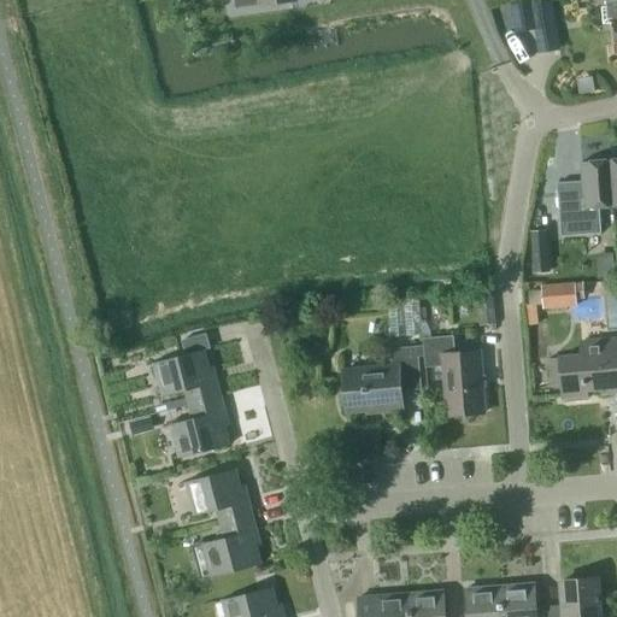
[(515,0),(510,1),(515,33),(536,29),(530,0),(515,0)]
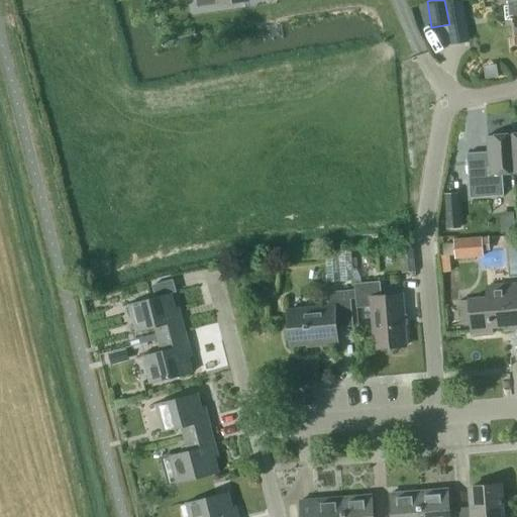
[(461,0),(444,0),(449,24),(466,21),(461,0)]
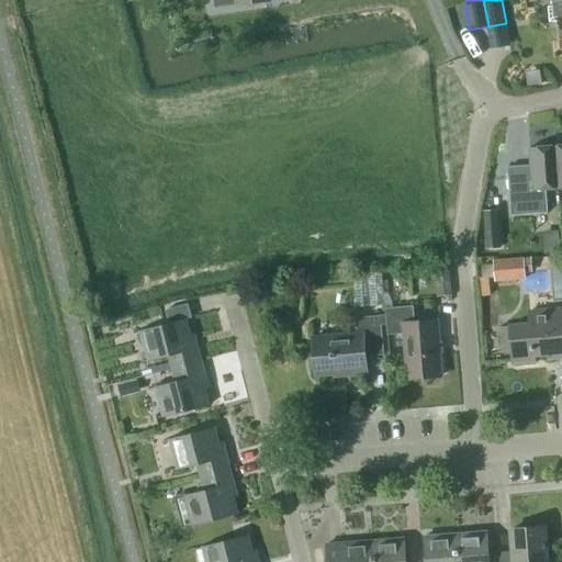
[(561,0),(555,0),(552,0),(552,6),(548,6),(549,22),(559,21),(561,47),(561,0)]
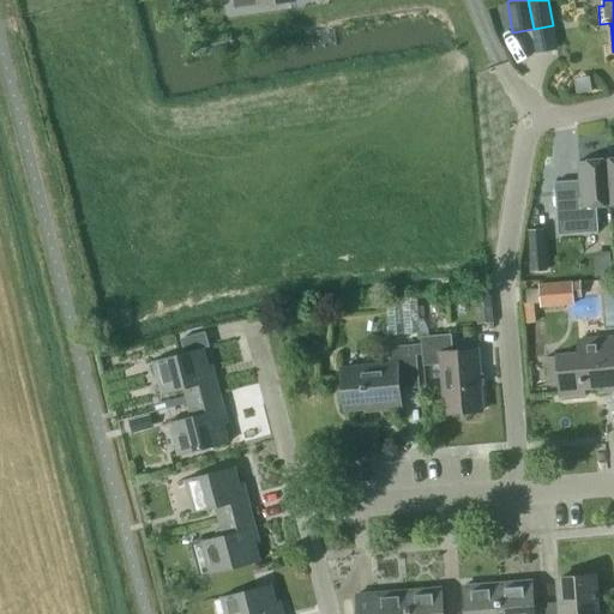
[(599,232),(596,205),(611,205),(607,158),(578,161),(581,180),(554,182),(558,234),(599,232)]
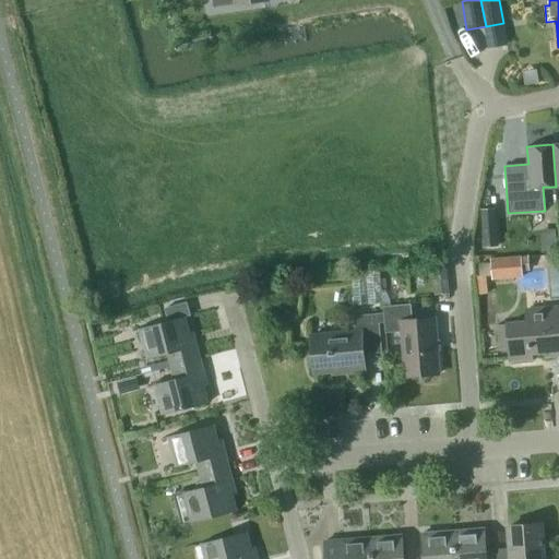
[(498,246),(495,207),(482,209),(484,247),(498,246)]
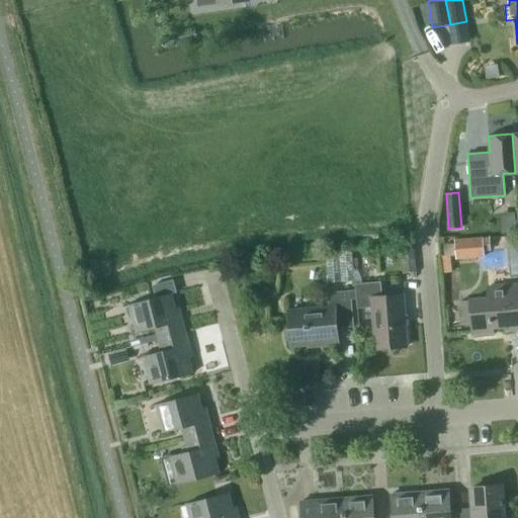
[(516,232),(516,222),(502,223),(503,233),(516,232)]
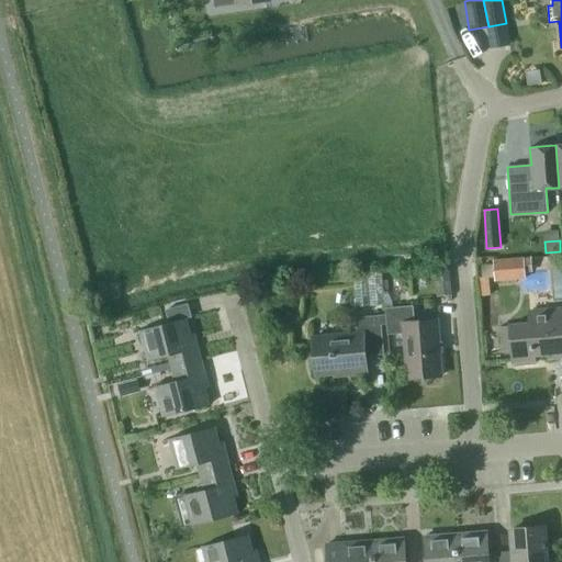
[(526,280),(525,258),(493,260),(494,282),(526,280)]
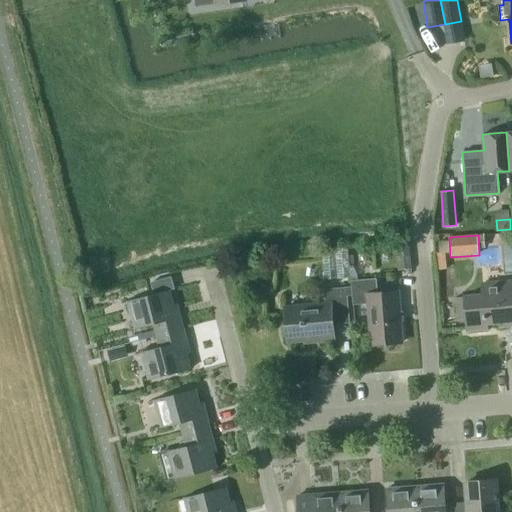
[(511,274),(511,239),(501,240),(504,275),(511,274)]
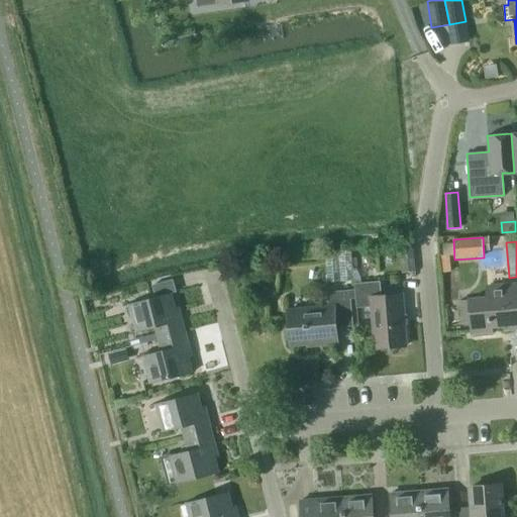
[(412,246),(401,247),(403,273),(415,272),(412,246)]
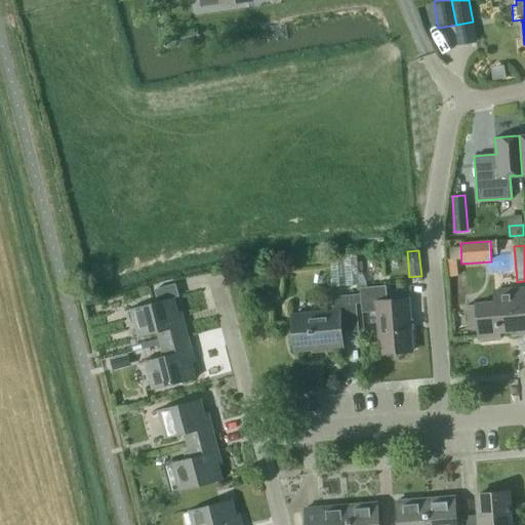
[(450,276),(457,275),(455,259),(448,260),(450,276)]
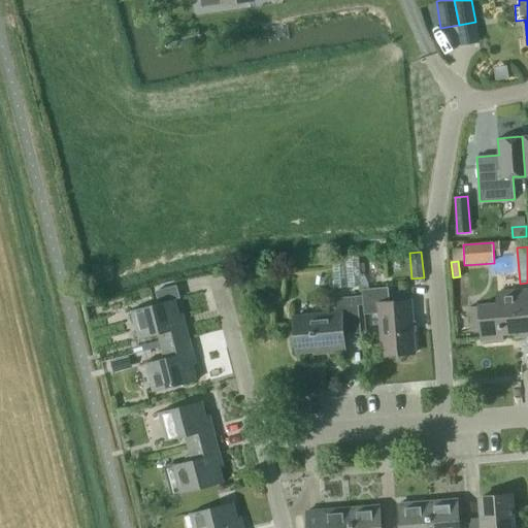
[(169,287),(156,290),(158,300),(171,297),(169,287)]
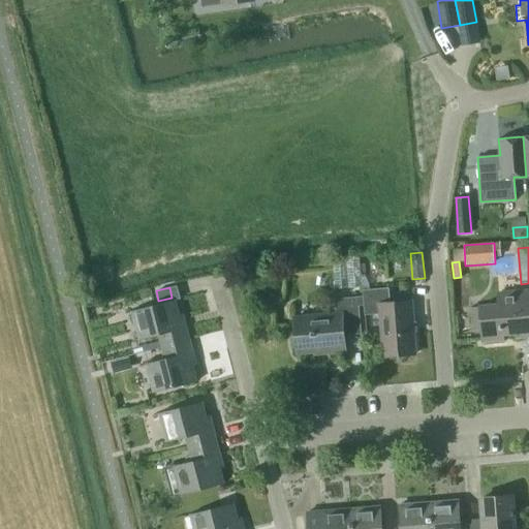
[(383,355),(416,353),(412,301),(391,303),(389,288),(363,290),(365,314),(380,313),(383,355)]
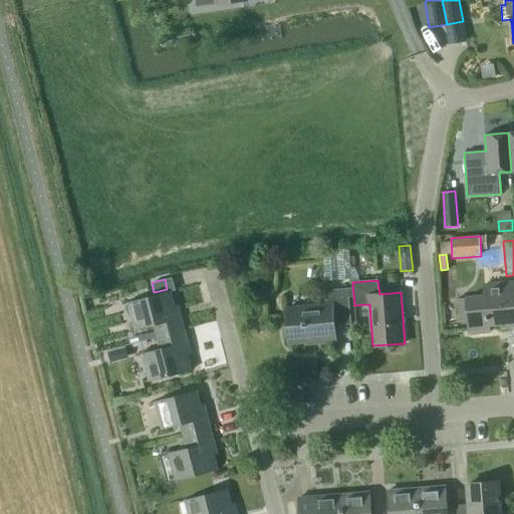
[(489,328),(513,326),(513,281),(484,284),(485,296),(467,297),(470,333),(490,331),(489,328)]
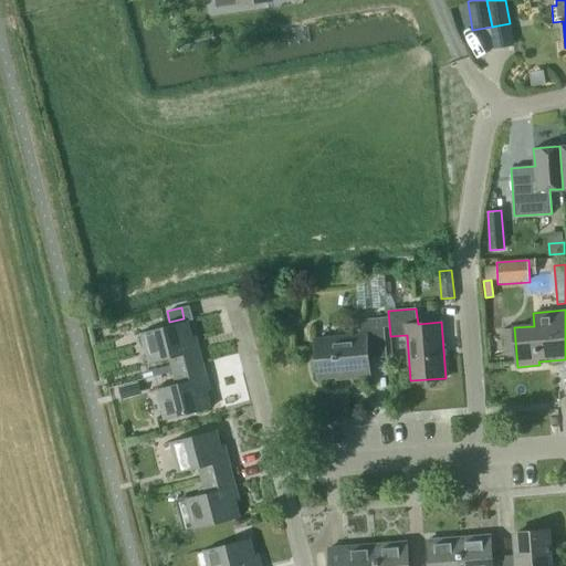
[(387,357),(384,317),(358,320),(359,336),(315,339),(318,377),(336,376),(337,379),(358,377),(357,374),(369,373),(368,358),(387,357)]
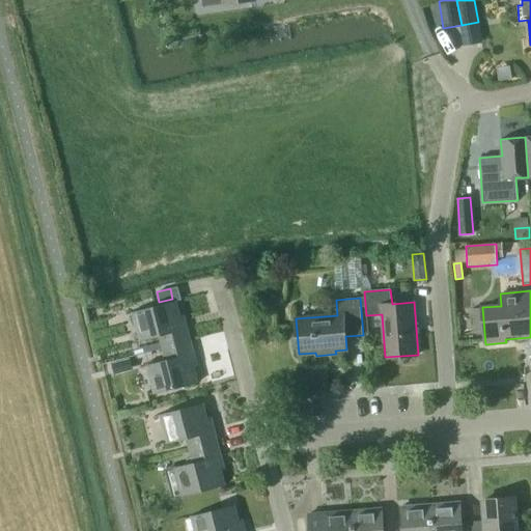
[(176,301),(132,312),(139,340),(159,335),(162,347),(190,340),(187,327),(184,328),(176,301)]
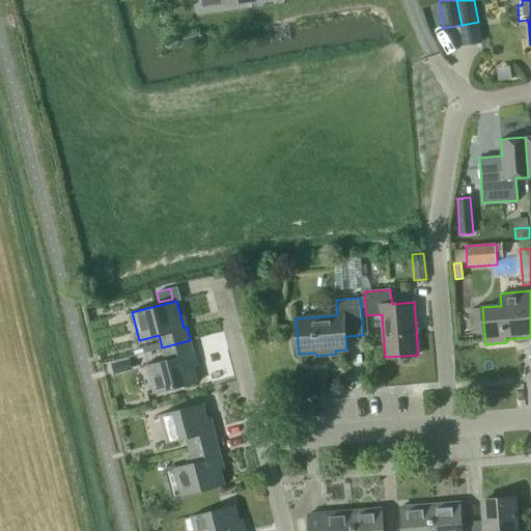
[(165,360),(146,365),(154,393),(198,382),(191,355),(194,354),(190,340),(162,347),(165,360)]
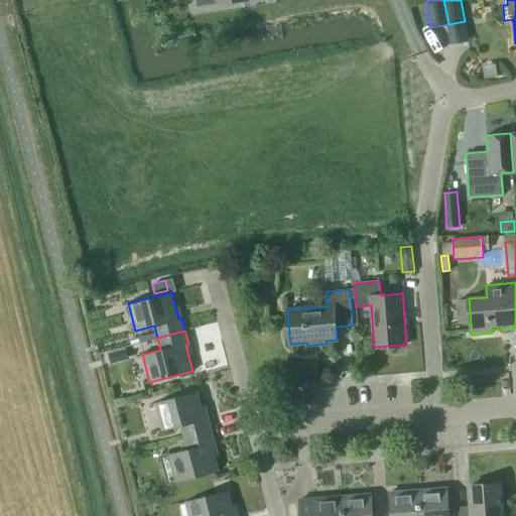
[(112,363),(129,359),(126,348),(109,353),(112,363)]
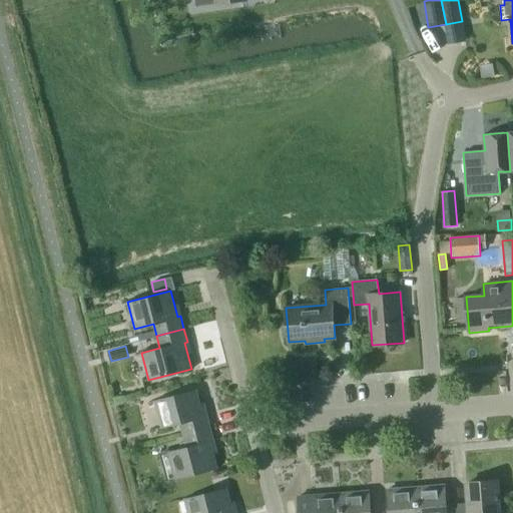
[(196,390),(153,401),(160,428),(179,423),(182,435),(210,428),(206,415),(203,416),(196,390)]
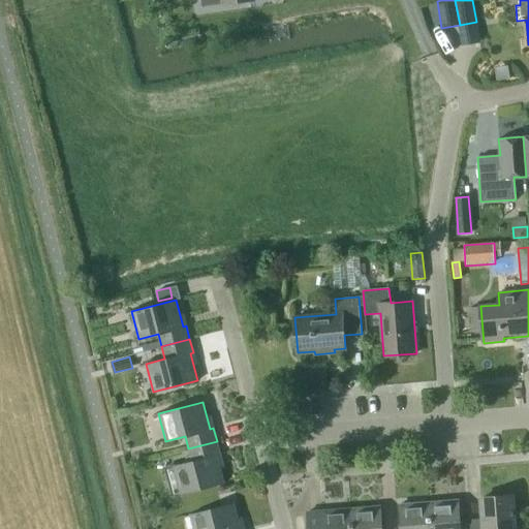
[(192,461),(173,466),(180,494),(224,483),(217,456),(220,455),(217,441),(188,448),(192,461)]
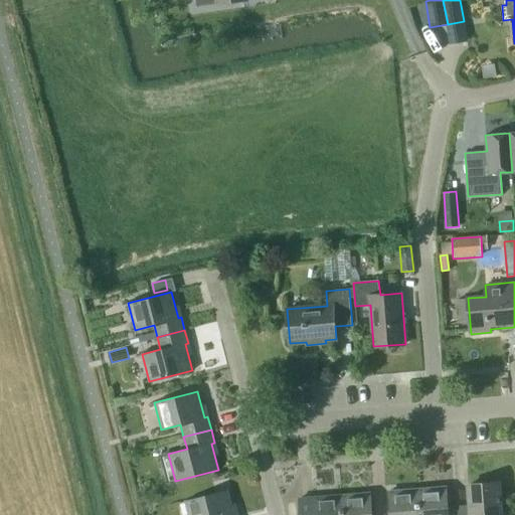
[(501,514),(499,483),(468,485),(470,505),(458,506),(458,514),(501,514)]
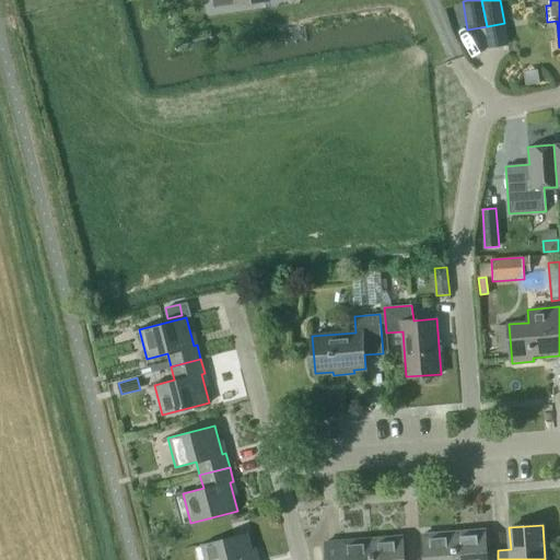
[(454,532),(455,559),(487,559),(485,529),(454,532)]
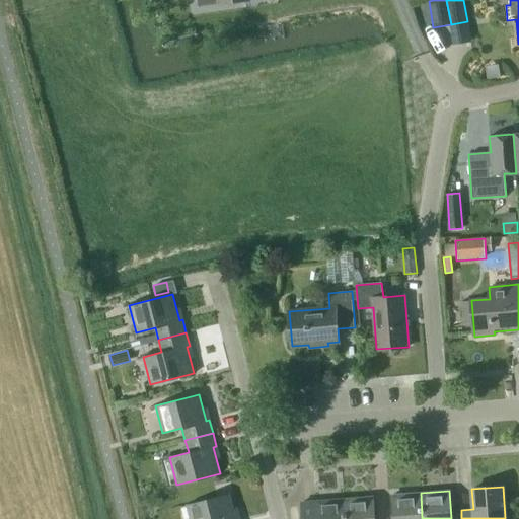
[(393,518),(422,518),(421,493),(391,495),(393,518)]
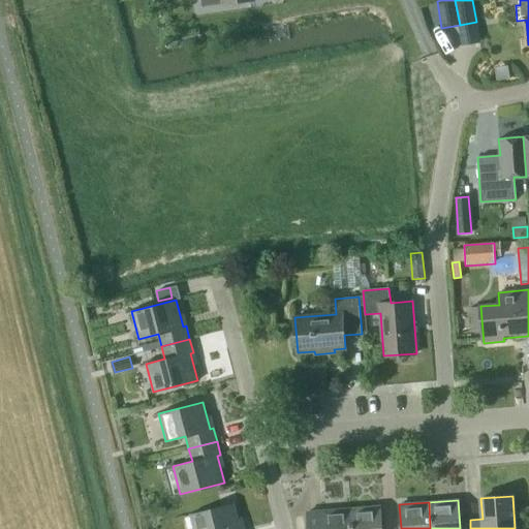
[(241,528),(234,503),(190,515),(193,528),(241,528)]
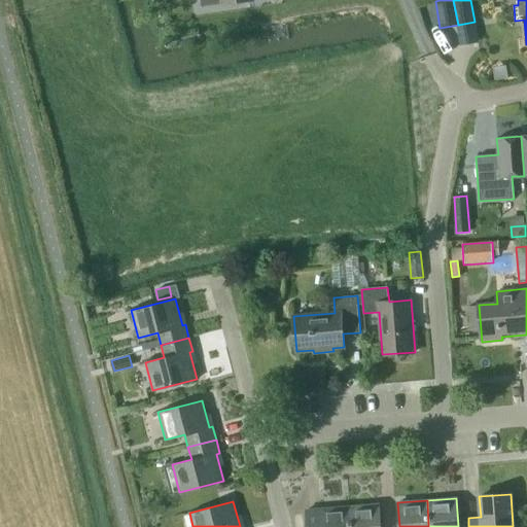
[(380,526),(379,504),(349,506),(350,526),(380,526)]
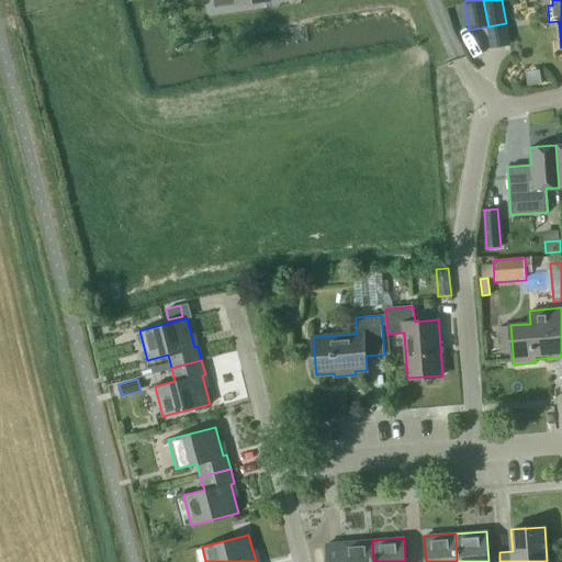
[(373,561),(372,540),(341,542),(326,544),(327,561),(373,561)]
